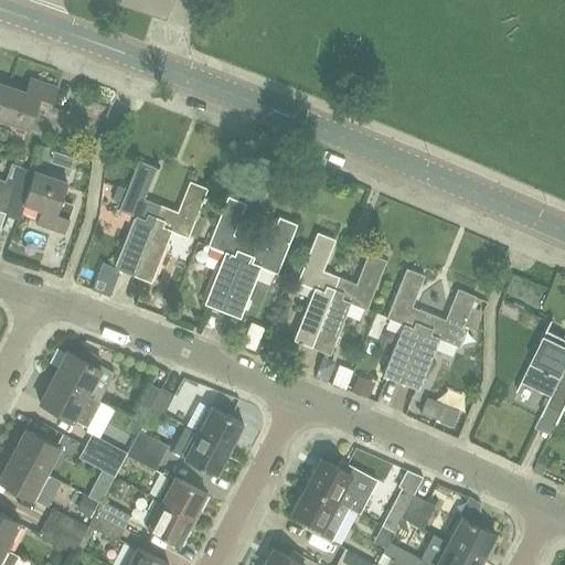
[(39,104),(52,108),(59,88),(30,78),(25,93),(8,87),(0,110),(0,120),(30,131),(39,104)]
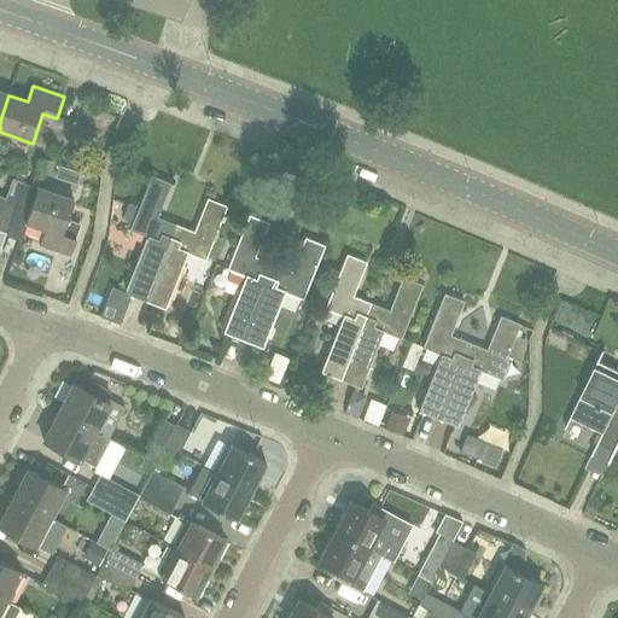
[(145,302),(176,226),(157,217),(170,185),(151,178),(129,229),(149,238),(126,295),(145,302)]
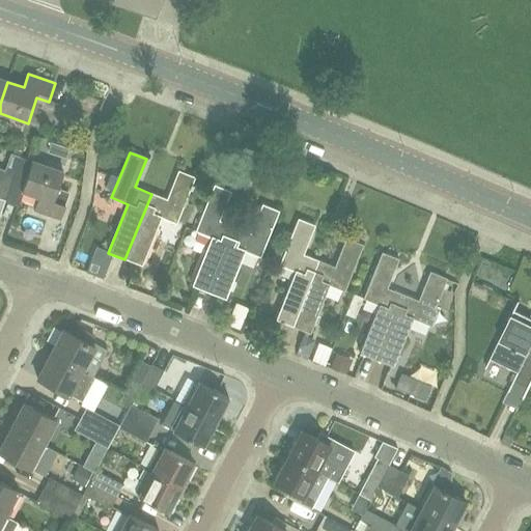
[(0,198),(4,200),(12,175),(19,158),(10,156),(4,172),(0,170),(0,198)]
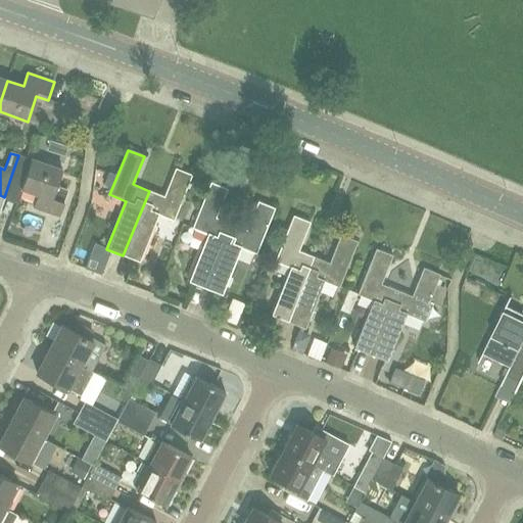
[(31,160),(18,155),(12,173),(4,197),(16,201),(20,189),(31,160)]
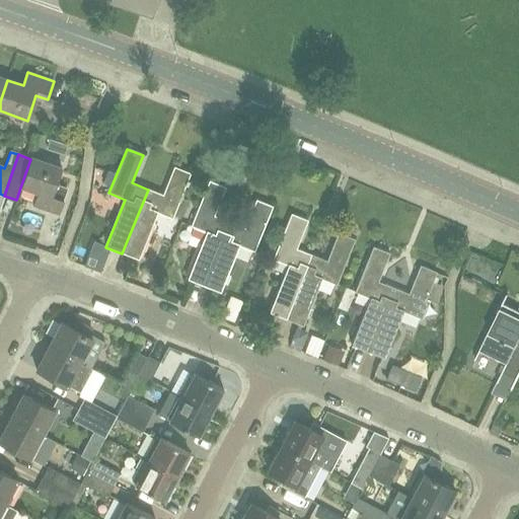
[(32,207),(59,216),(67,193),(55,188),(62,169),(31,158),(30,159),(20,188),(38,194),(32,207)]
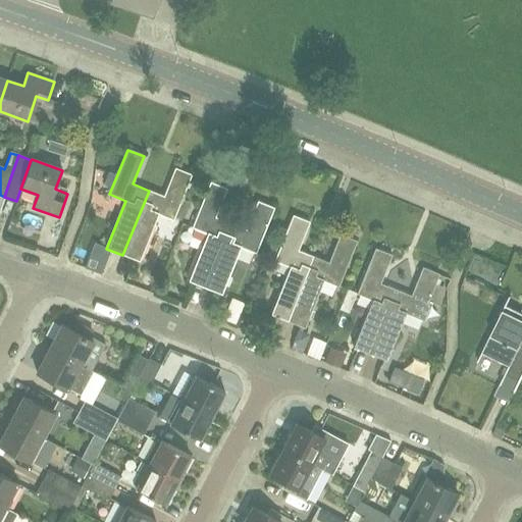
[(163,197),(149,191),(122,255),(139,262),(158,215),(173,221),(174,217),(180,220),(188,202),(181,200),(192,175),(174,169),(163,197)]
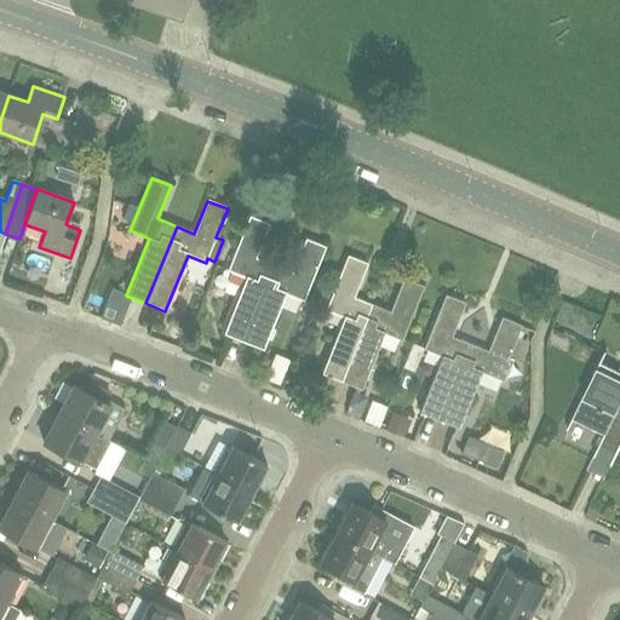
[(244,342),(275,265),(256,258),(269,224),(250,217),(228,270),(247,277),(224,334),(244,342)]
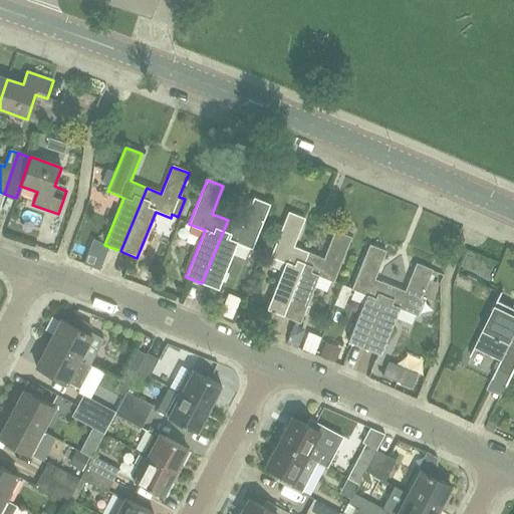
[(242,226),(228,220),(202,283),(219,290),(238,244),(251,250),(269,205),(253,199),(242,226)]
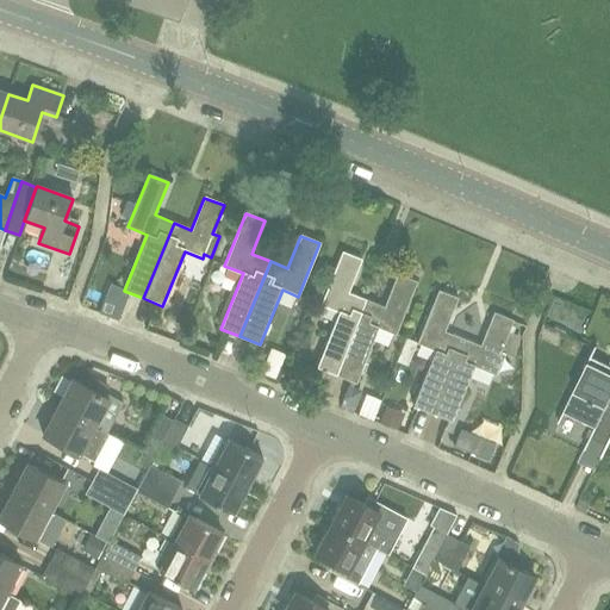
[(336,375),(366,300),(348,292),(361,260),(342,253),(321,305),(340,313),(318,368),(336,375)]
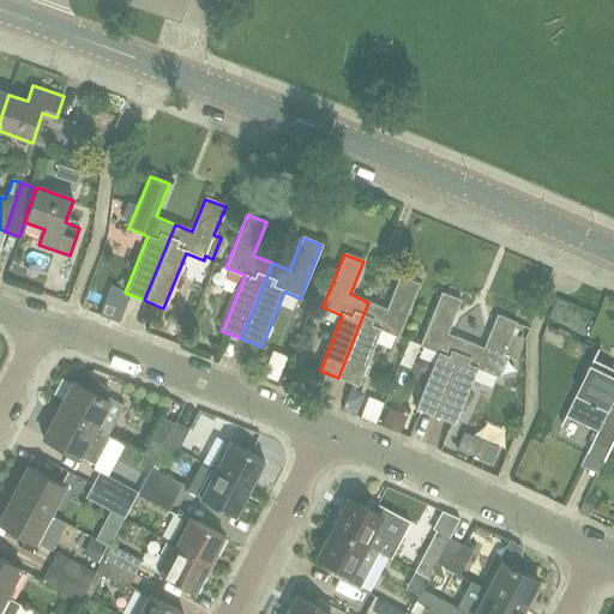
[(386,309),(368,302),(338,378),(357,385),(380,330),(397,337),(419,284),(399,277),(386,309)]
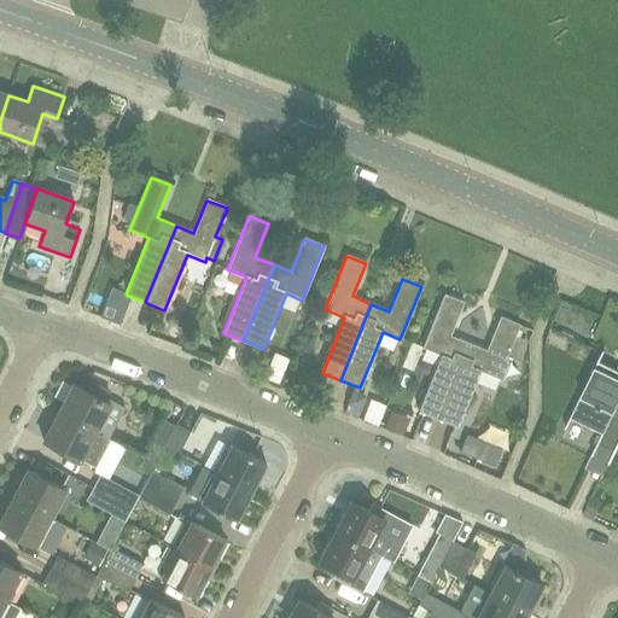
[(438,419),(468,343),(450,336),(464,303),(445,296),(425,349),(441,355),(419,410),(438,419)]
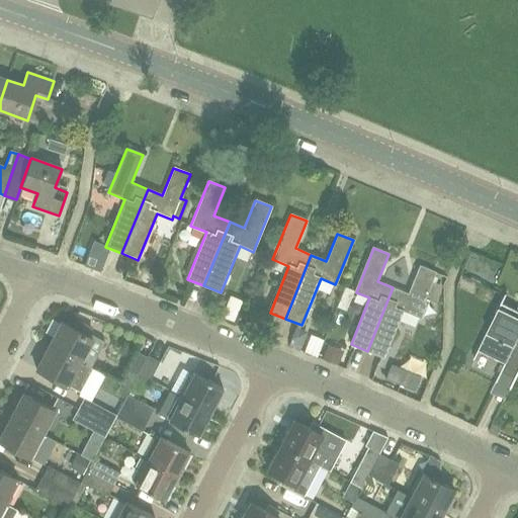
[(409,293),(393,287),(367,351),(383,357),(402,313),(421,321),(428,303),(425,300),(436,273),(420,266),(409,293)]
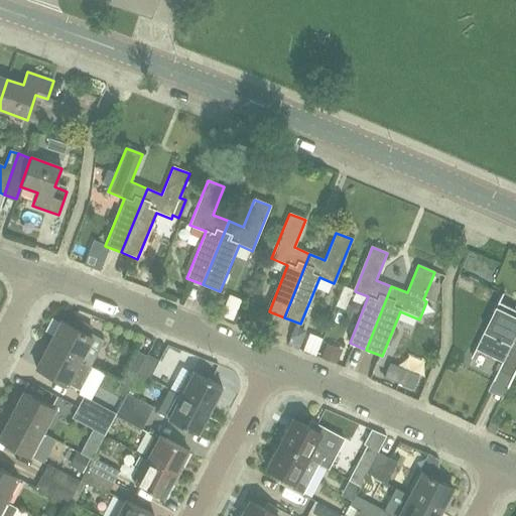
[(513,377),(515,371),(515,307),(515,309),(501,302),(478,349),(504,362),(499,371),(513,377)]
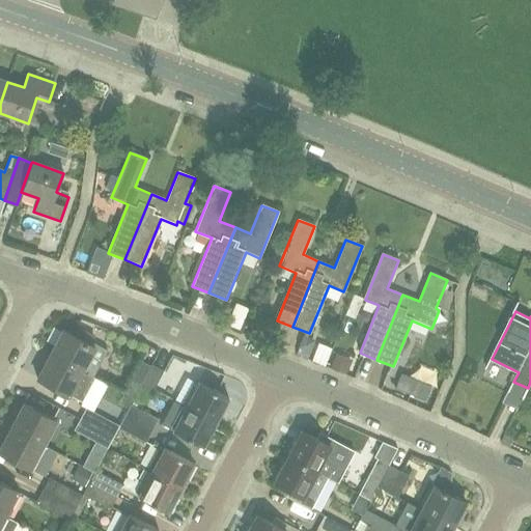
[(98,365),(88,361),(94,348),(62,332),(50,356),(91,378),(98,365)]
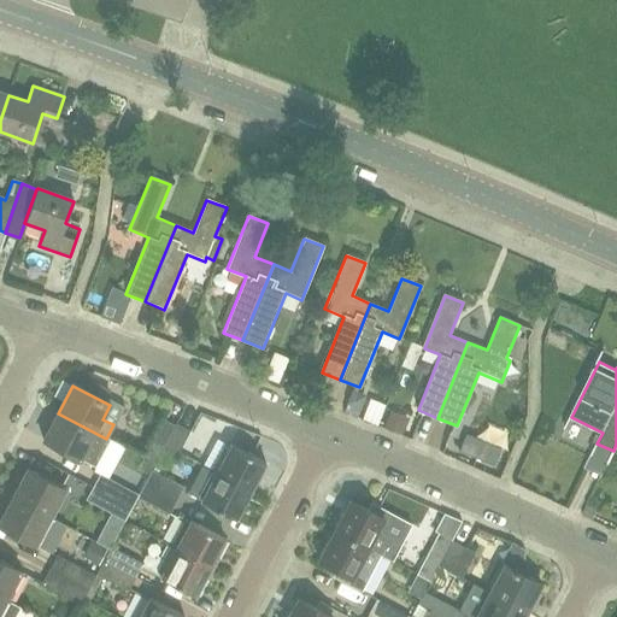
[(353,391),(347,405),(362,411),(366,397),(353,391)]
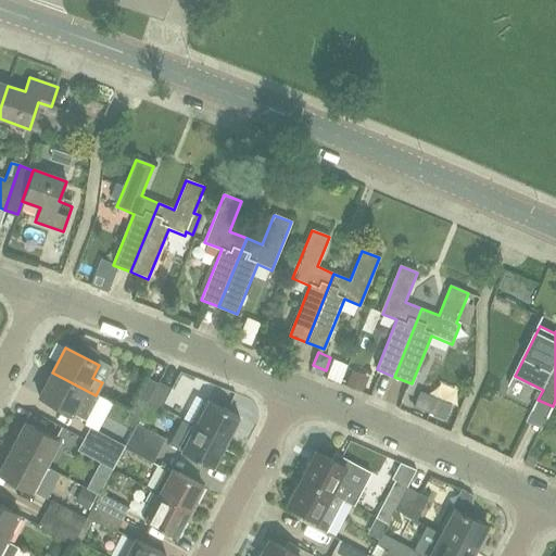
[(362,366),(354,387),(371,393),(380,374),(362,366)]
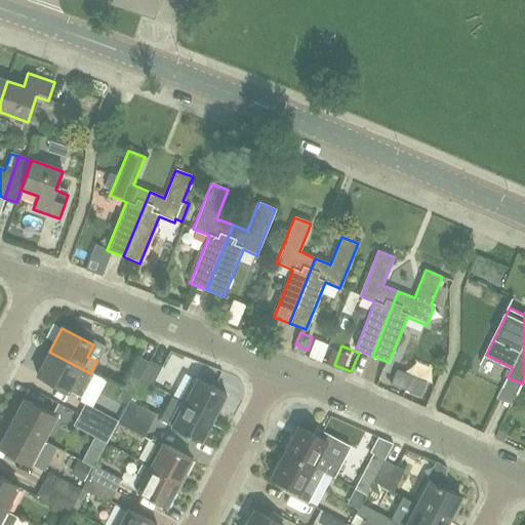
[(90,373),(49,352),(37,375),(81,399),(93,375),(90,373)]
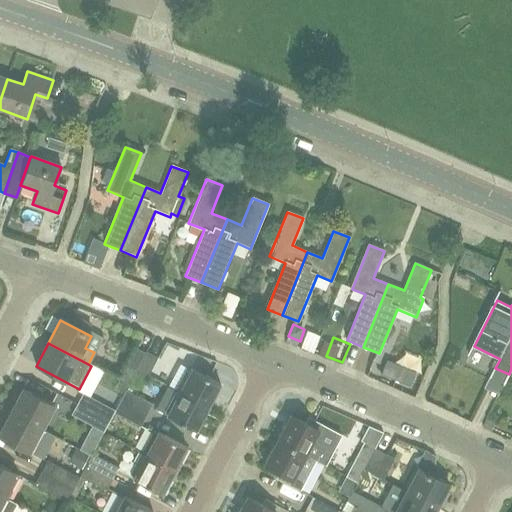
[(135,375),(146,354),(135,349),(118,380),(129,386),(135,375)]
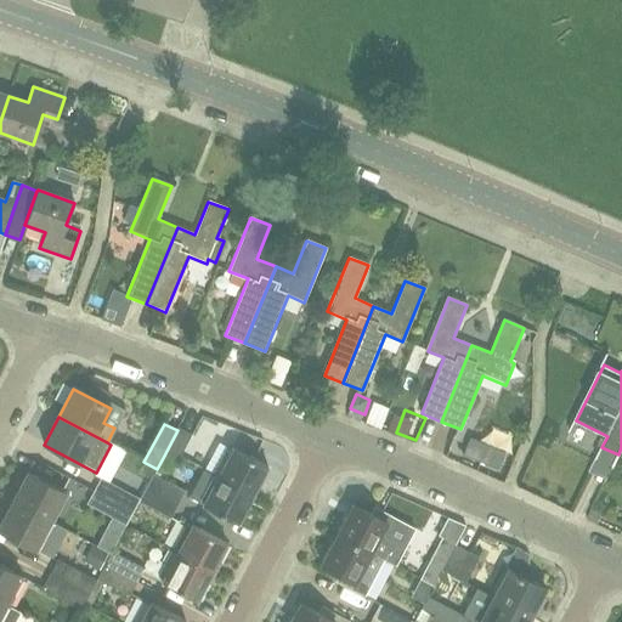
[(177,429),(177,430),(164,456),(177,463),(191,436),(177,429)]
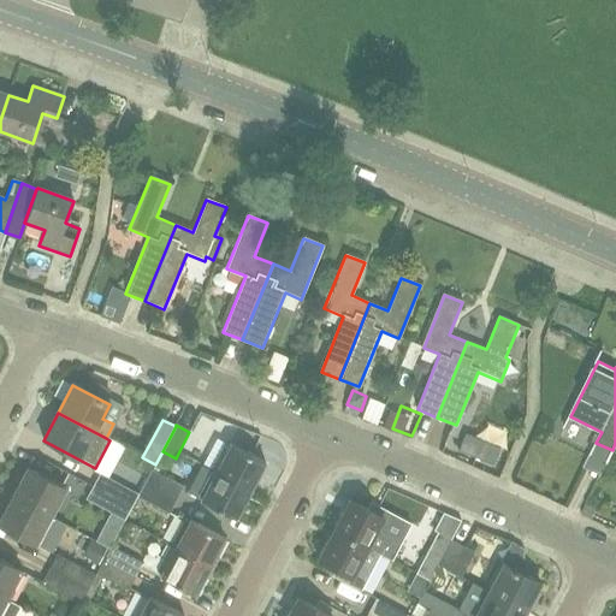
[(230,444),(215,473),(250,491),(265,463),(230,444)]
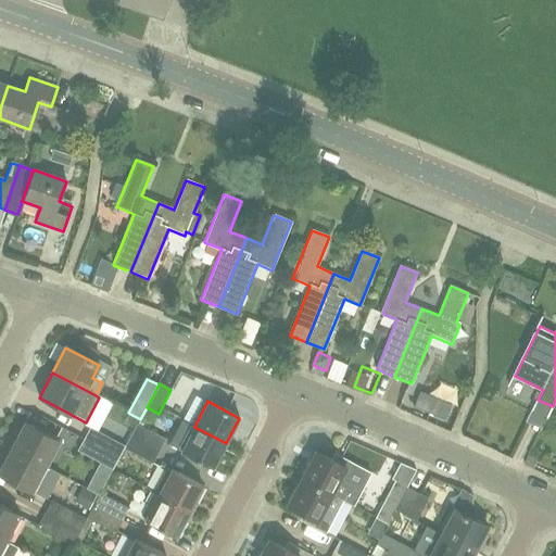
[(25,424),(11,450),(45,467),(59,442),(25,424)]
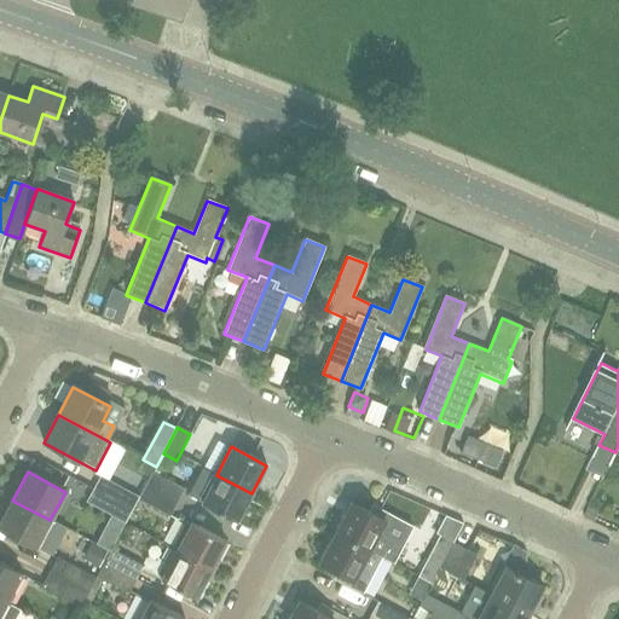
[(152,474),(145,487),(177,503),(184,490),(152,474)]
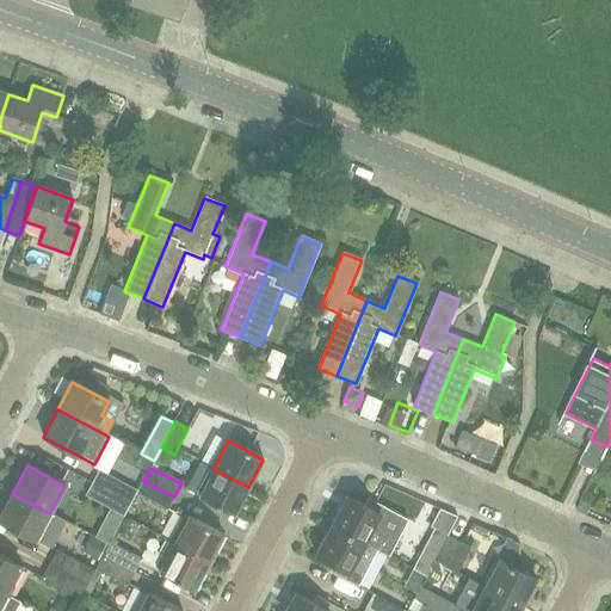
[(234,516),(248,487),(214,469),(198,497),(234,516)]
